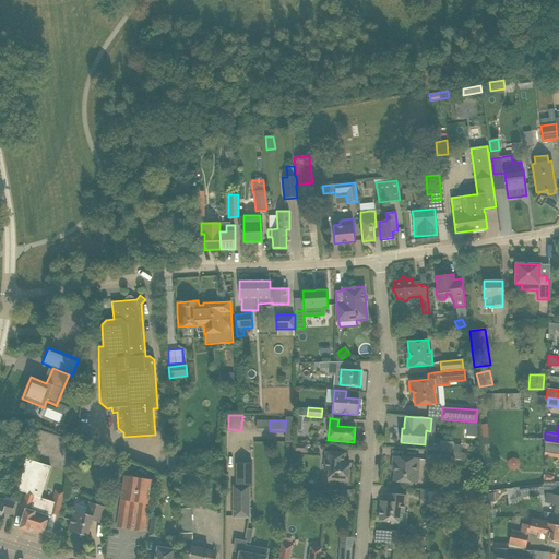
[(558,441),(545,439),(544,456),(558,458),(558,441)]
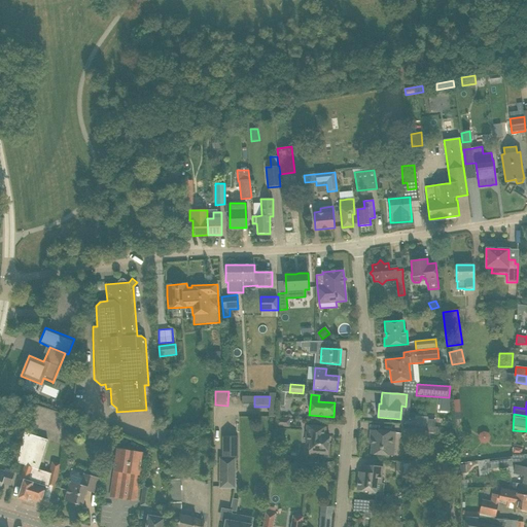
[(402,417),(401,425),(415,426),(423,426),(427,427),(427,426),(427,419),(428,417),(415,416),(415,418),(406,417),(402,417)]
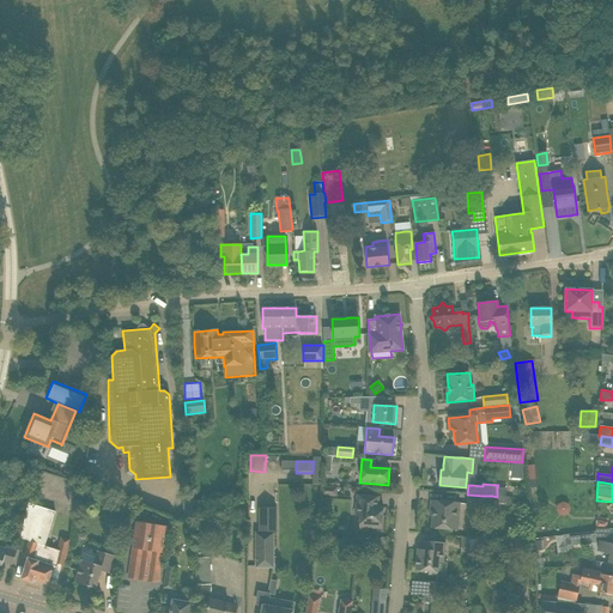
[(321,496),(337,497),(337,487),(321,486),(321,496)]
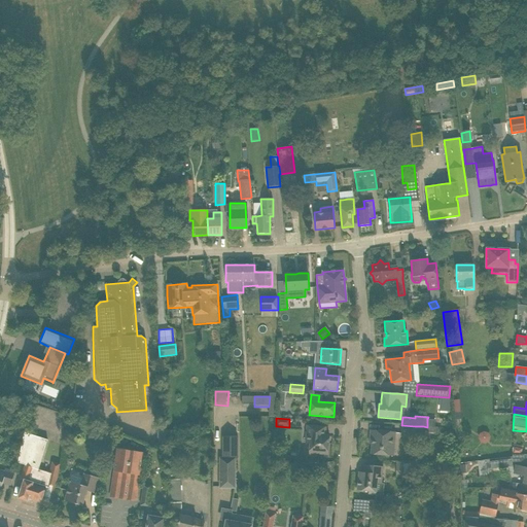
[(325,435),(326,427),(306,425),(305,444),(308,444),(307,456),(317,456),(317,454),(327,455),(329,435),(325,435)]
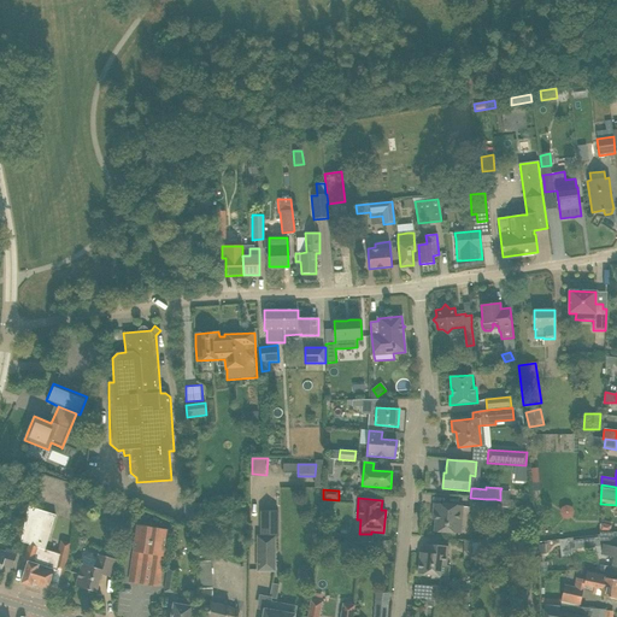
[(470,501),(470,507),(494,510),(495,499),(486,499),(470,498),(470,501)]
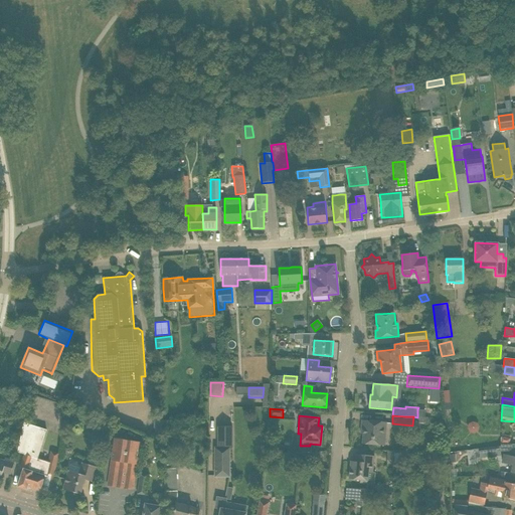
[(155,419),(155,427),(171,427),(171,419),(155,419)]
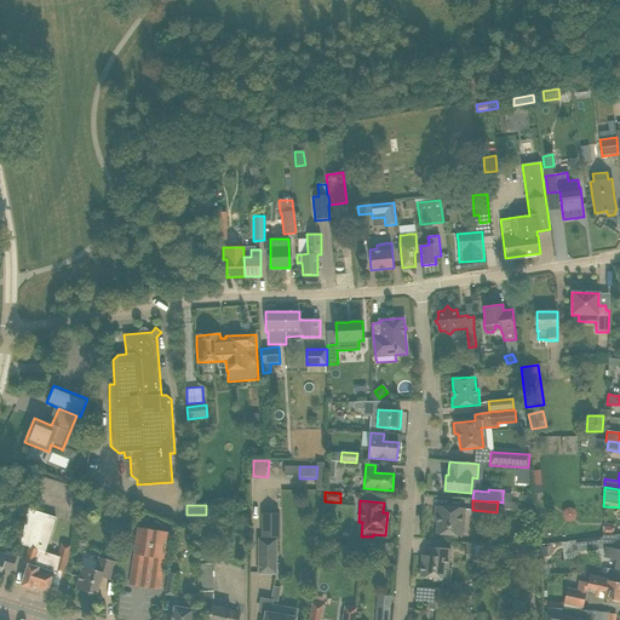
[(448,535),(463,537),(465,509),(435,506),(435,516),(437,516),(436,534),(448,535)]
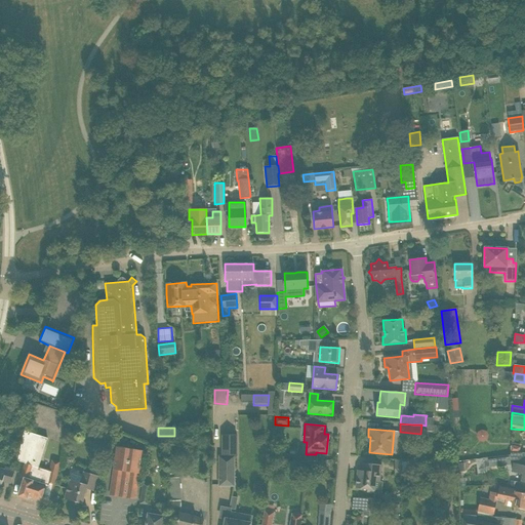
[(25,463),(21,478),(24,479),(17,496),(27,499),(28,497),(40,501),(40,500),(50,503),(59,462),(51,460),(49,469),(39,466),(47,438),(32,434),(30,443),(32,443),(25,463)]
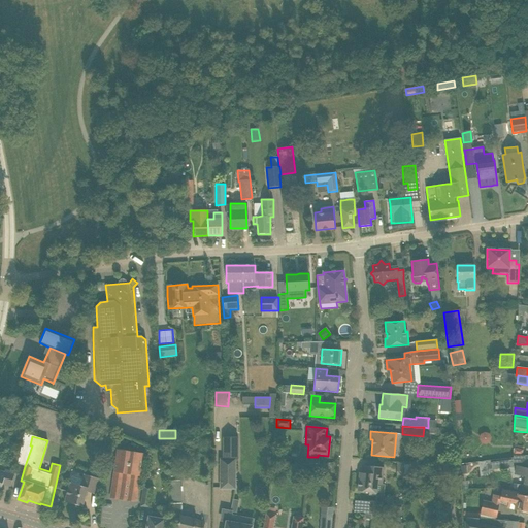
[(223,437),(223,459),(235,459),(238,459),(238,437),(223,437)]
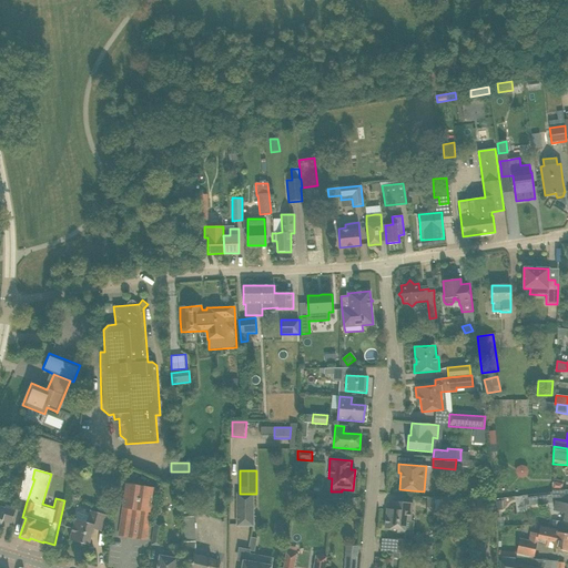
[(104,473),(102,483),(109,484),(111,474),(104,473)]
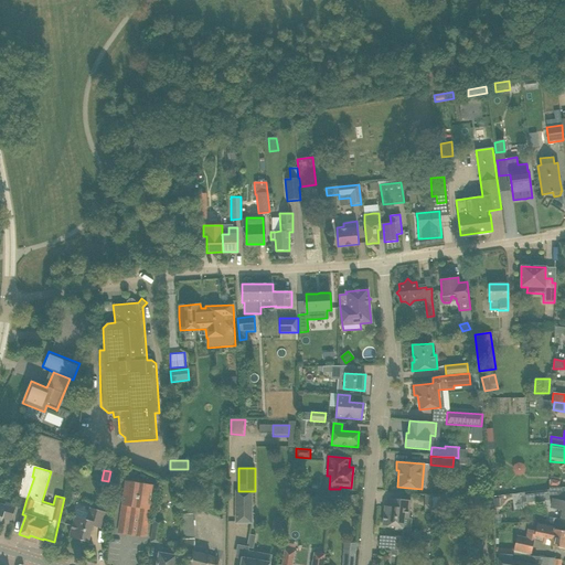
[(118,531),(146,535),(153,486),(126,481),(118,531)]
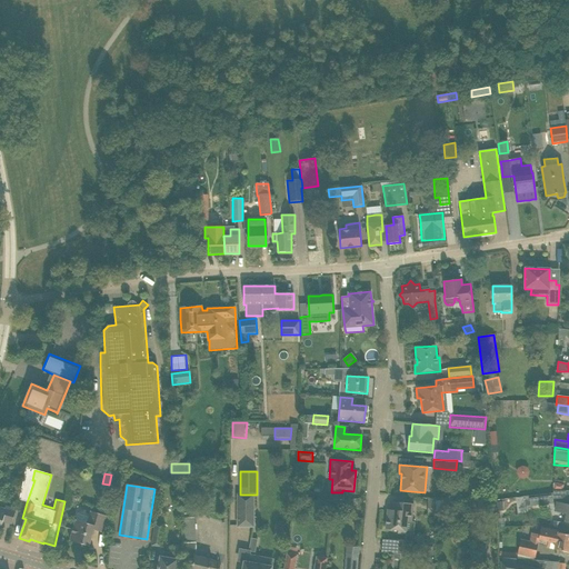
[(533,498),(529,498),(529,506),(552,503),(551,493),(533,496),(533,498)]
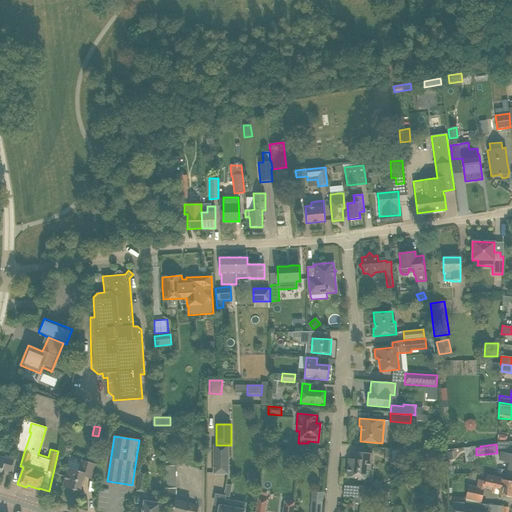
[(214,474),(228,474),(228,445),(216,445),(214,445),(214,474)]
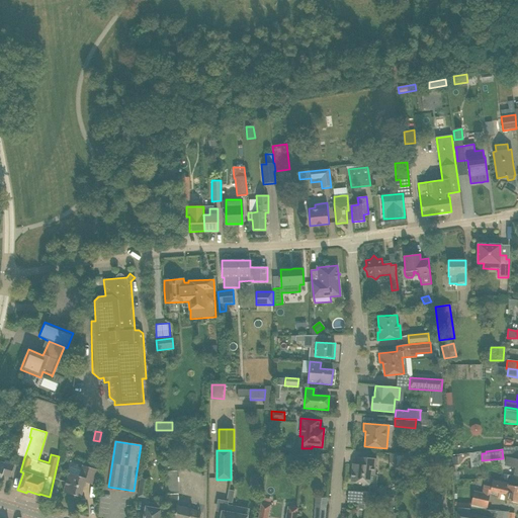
[(303,464),(321,465),(321,454),(304,455),(303,464)]
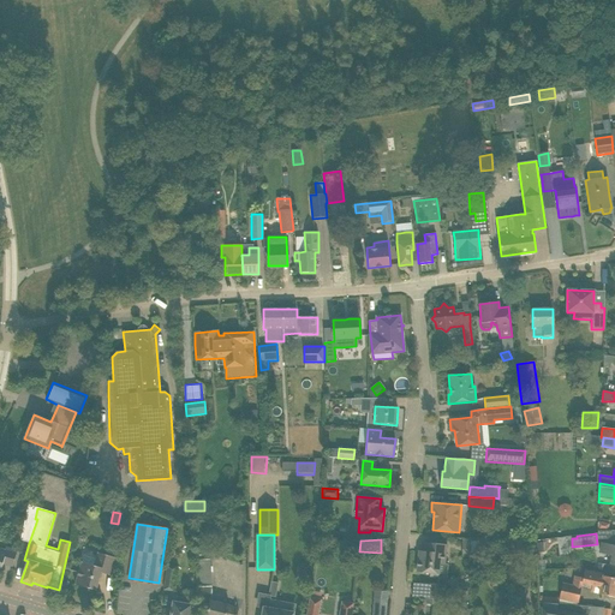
[(416,572),(430,573),(429,577),(439,578),(440,565),(445,565),(447,544),(424,542),(423,551),(418,550),(416,572)]
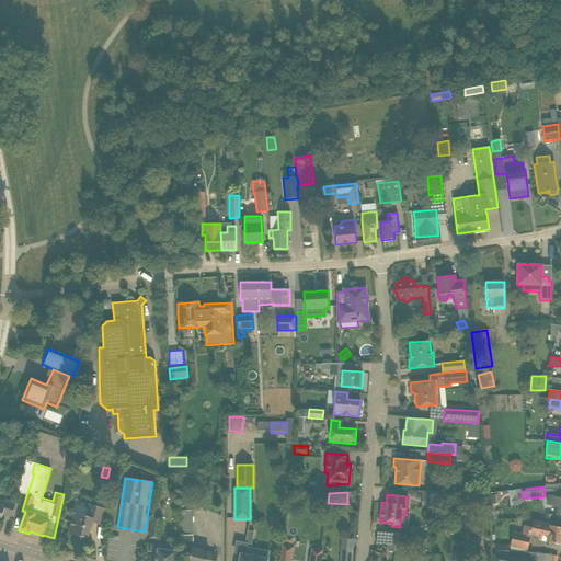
[(470,506),(488,506),(488,497),(470,496),(470,506)]
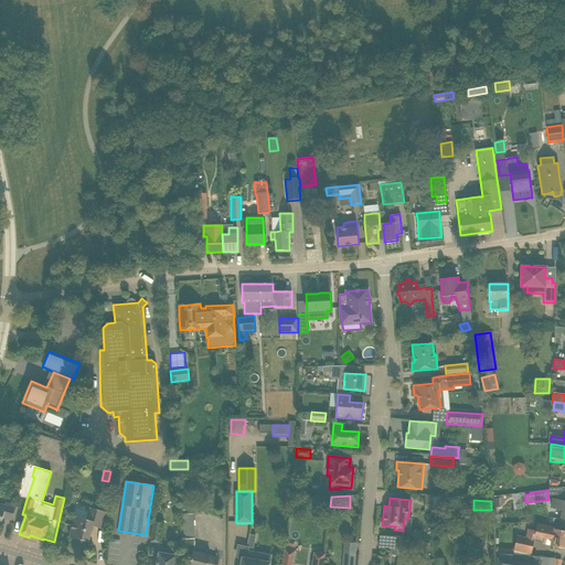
[(560,518),(564,518),(564,502),(551,500),(550,508),(561,510),(560,518)]
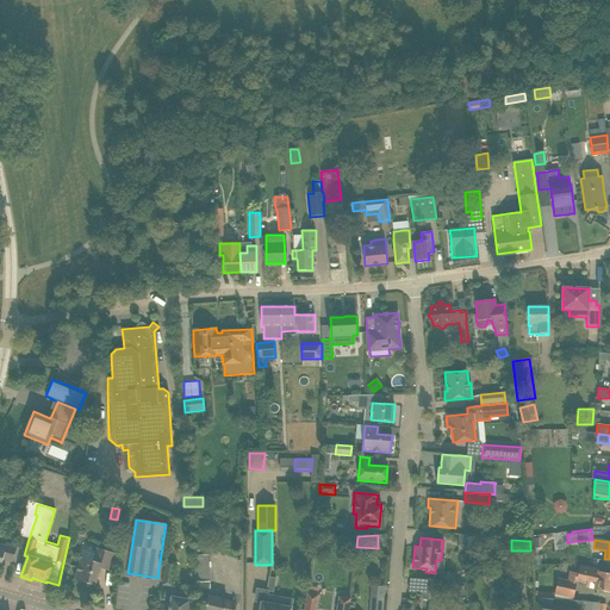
[(0,565),(1,566),(2,559),(13,561),(17,546),(6,542),(5,545),(0,543),(0,565)]
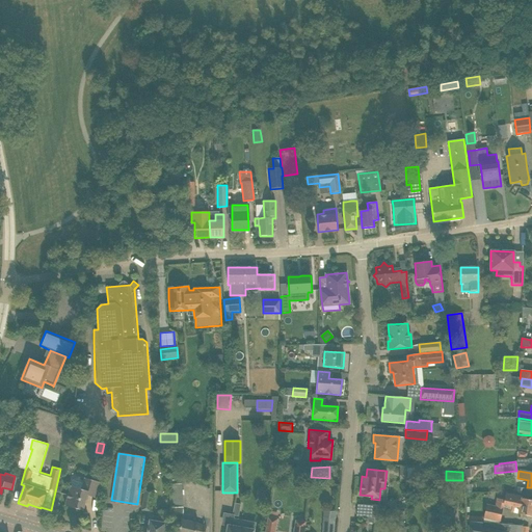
[(64,506),(83,511),(87,496),(95,498),(99,482),(84,478),(83,483),(73,480),(71,486),(64,506)]
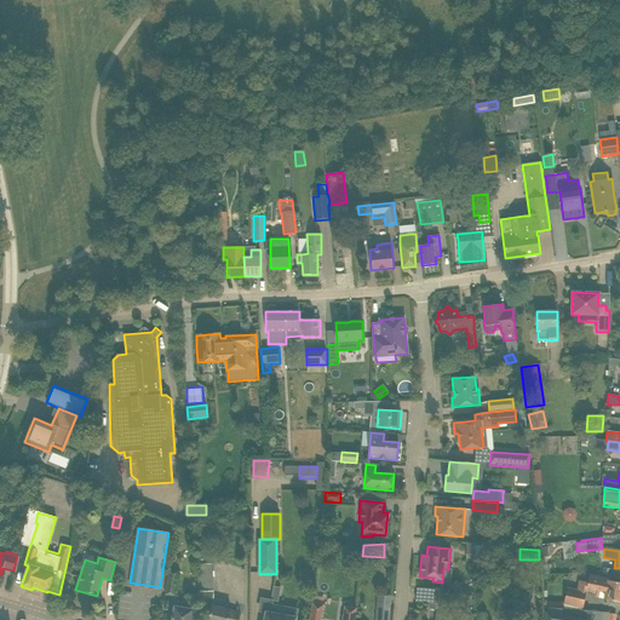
[(212,563),(199,564),(199,614),(207,616),(208,616),(210,616),(208,619),(237,619),(240,616),(240,613),(212,604),(213,591),(212,563)]
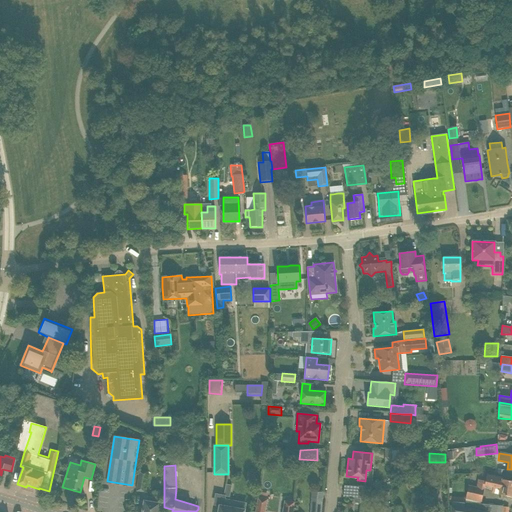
[(136,491),(144,493),(147,472),(138,471),(136,491)]
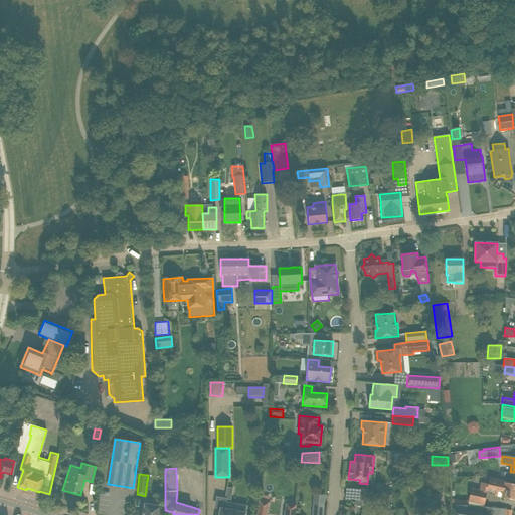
[(452,505),(455,505),(484,507),(487,489),(502,492),(501,497),(514,500),(514,484),(505,482),(505,481),(490,477),(488,484),(480,483),(479,490),(471,488),(468,500),(452,499),(452,505)]
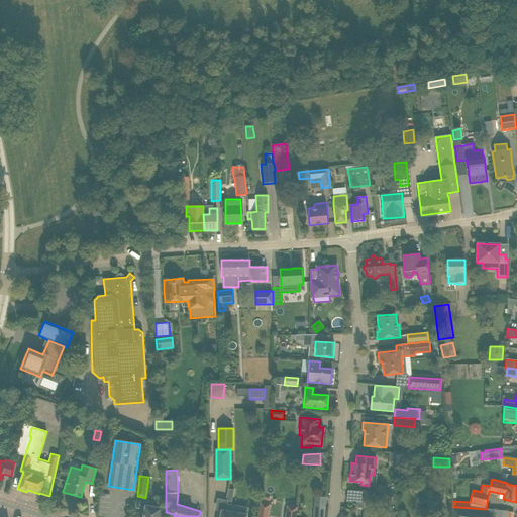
[(366,502),(367,491),(358,491),(357,501),(366,502)]
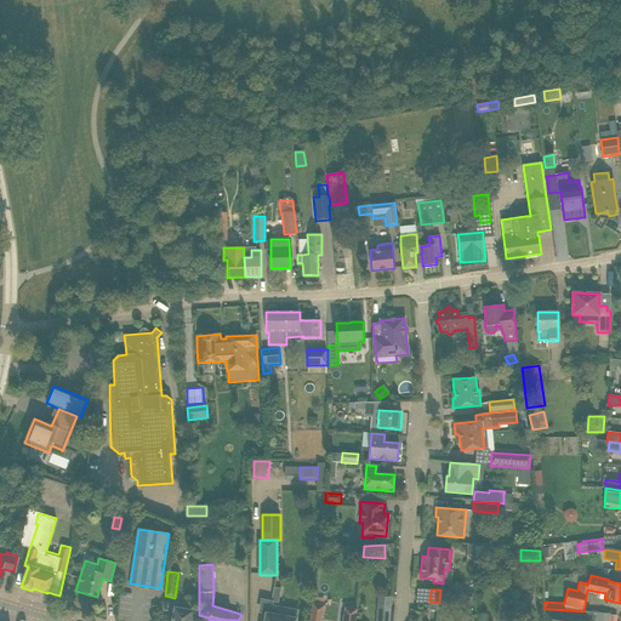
[(172,620),(193,620),(197,607),(195,596),(183,597),(184,603),(176,602),(172,620)]
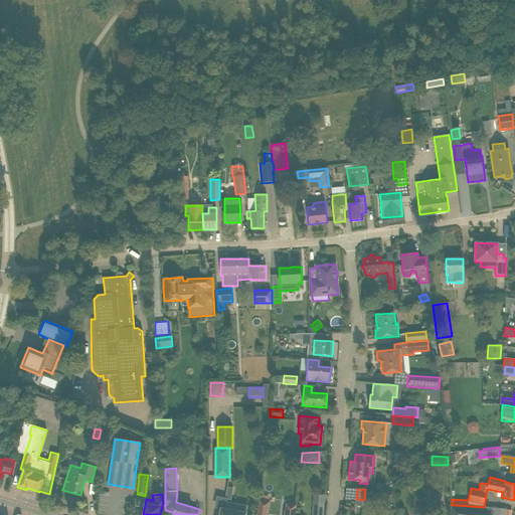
[(266,514),(269,502),(260,501),(256,514),(266,514)]
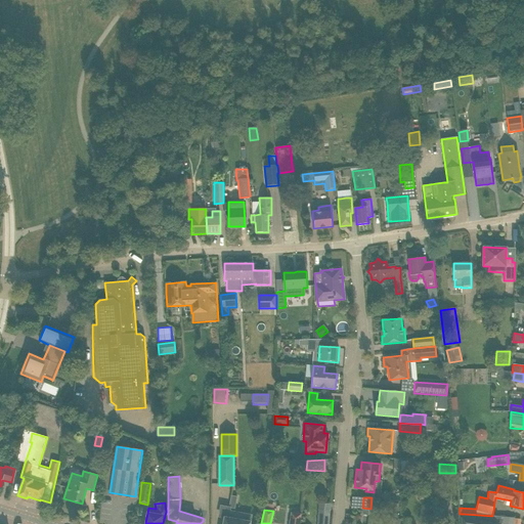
[(316,523),(329,523),(330,511),(318,510),(316,523)]
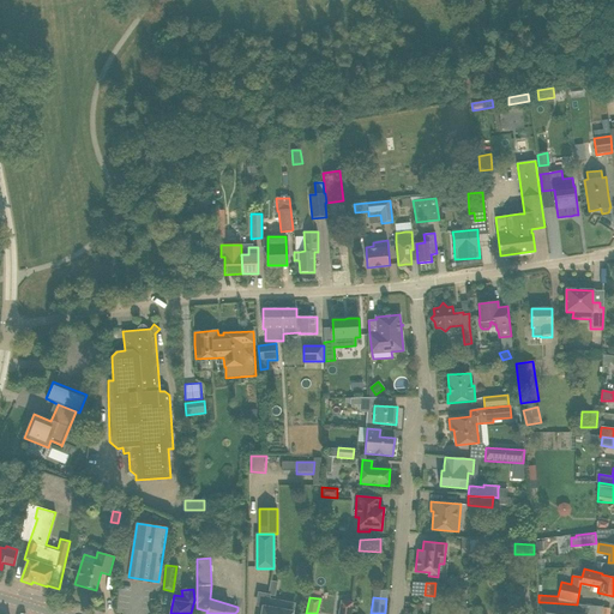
[(262,613),(292,613),(293,612),(275,608),(276,601),(265,599),(264,606),(263,606),(262,613)]
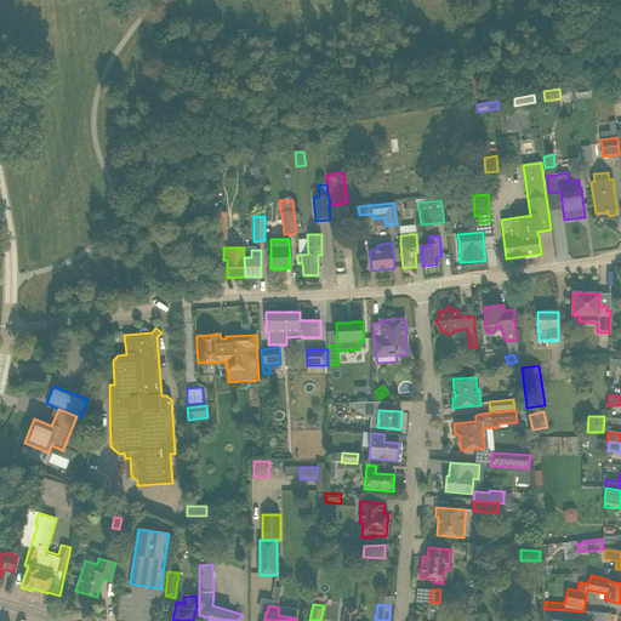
[(354,620),(357,610),(346,608),(343,620),(354,620)]
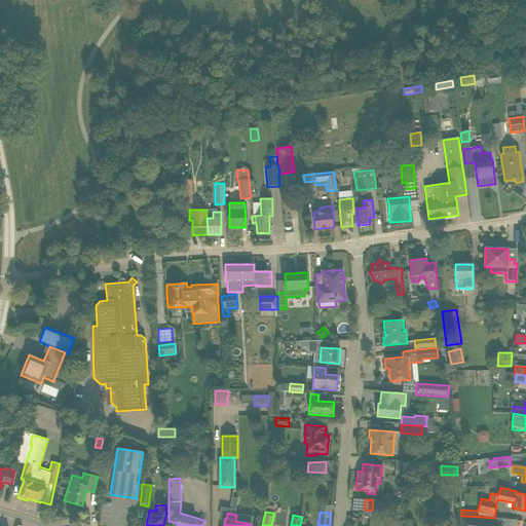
[(503,525),(515,525),(517,520),(494,518),(464,516),(463,519),(462,519),(462,525),(498,525),(477,522),(503,525)]
